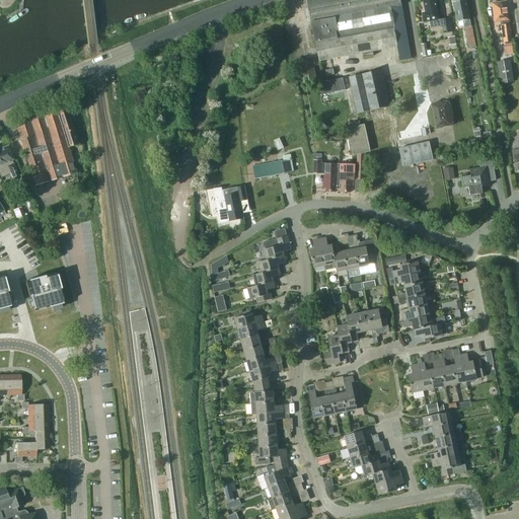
[(394,26),(405,24),(400,0),(314,0),(308,1),(311,19),(338,15),(342,36),(395,26),(394,26)]
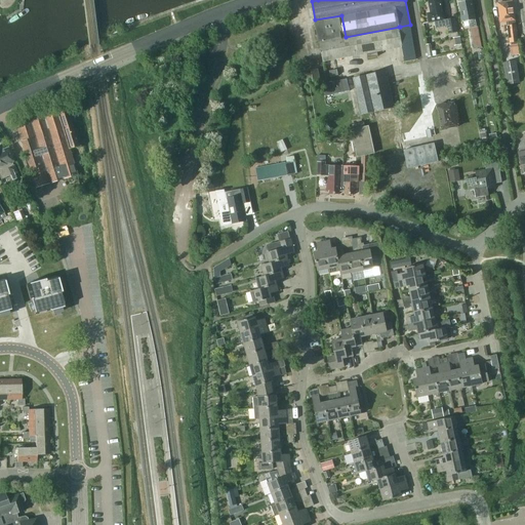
[(454,37),(458,37),(457,33),(457,32),(455,17),(446,19),(444,19),(440,0),(433,0),(429,1),(431,12),(427,12),(429,23),(435,21),(436,28),(447,26),(449,34),(449,35),(450,38),(453,38),(454,37)]
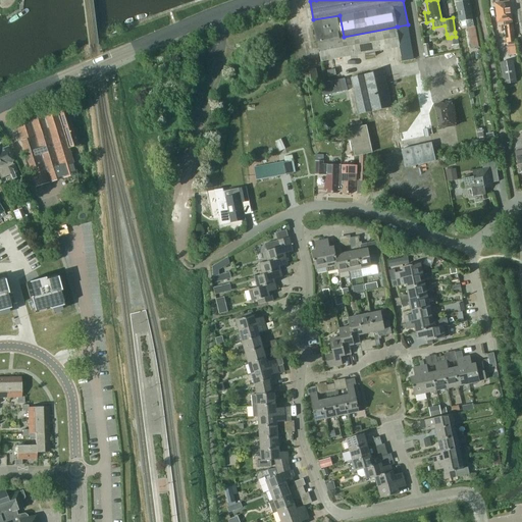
[(471,48),(478,47),(474,25),(469,0),(457,2),(460,21),(465,20),(466,20),(471,48)]
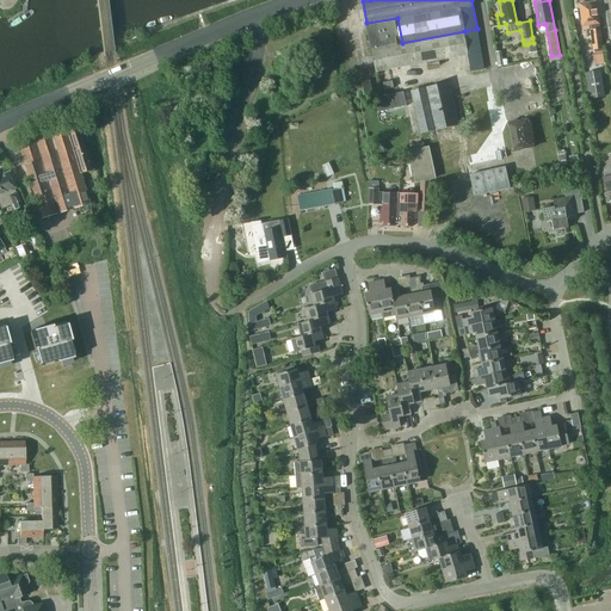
[(598,22),(596,1),(580,4),(582,17),(581,17),(582,25),(590,24),(592,50),(603,49),(602,39),(599,22),(598,22)]
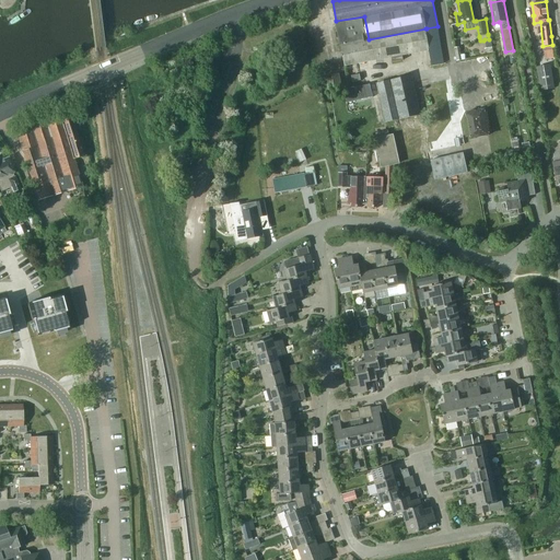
[(336,21),(340,45),(369,39),(364,16),(336,21)]
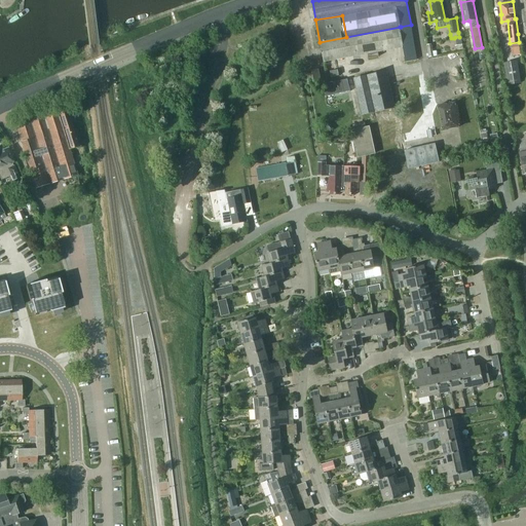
[(346,37),(320,42),(324,62),(369,53),(369,58),(379,55),(378,51),(403,47),(406,61),(417,59),(411,25),(400,27),(401,27),(346,37)]
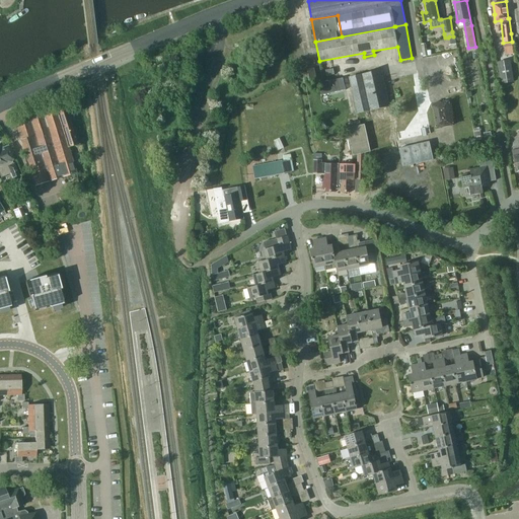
[(427,52),(425,44),(421,45),(423,57),(431,55),(430,51),(427,52)]
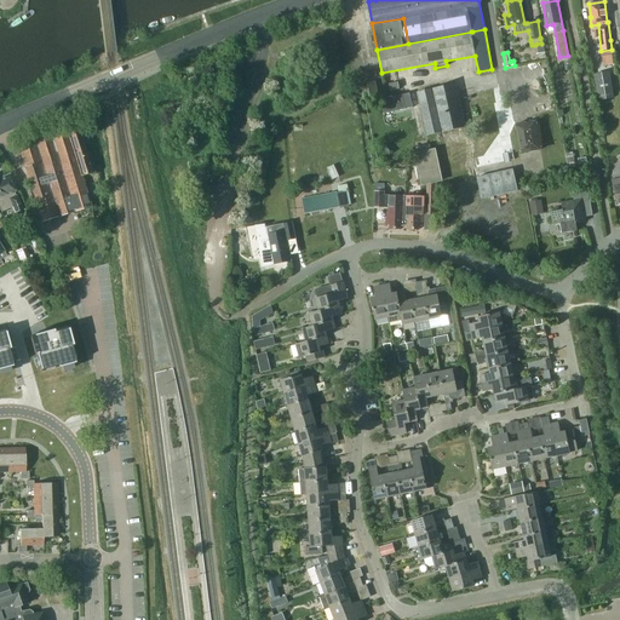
[(614,98),(609,72),(593,74),(598,101),(614,98)]
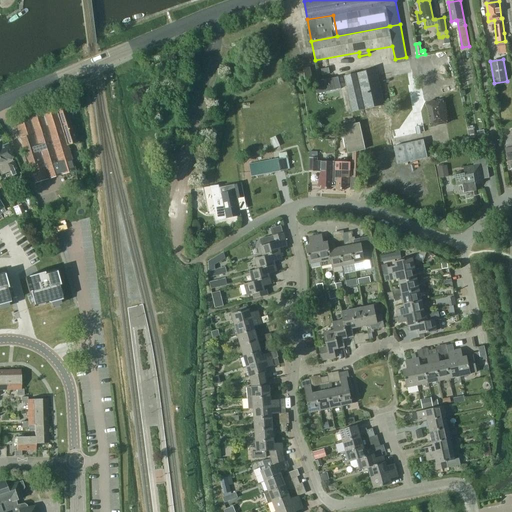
[(310,67),(297,70),(300,83),(313,79),(310,67)]
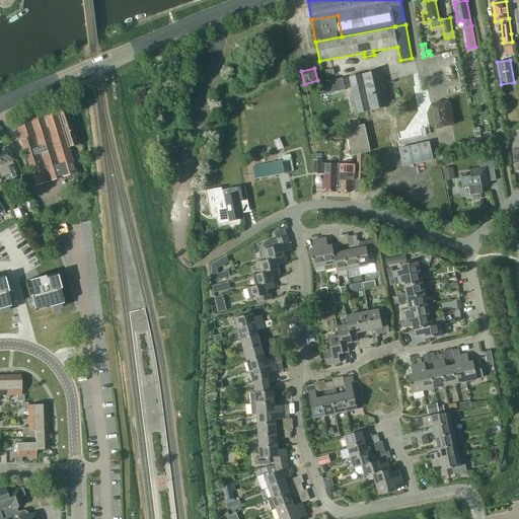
[(389,105),(381,70),(349,77),(357,113),(389,105)]
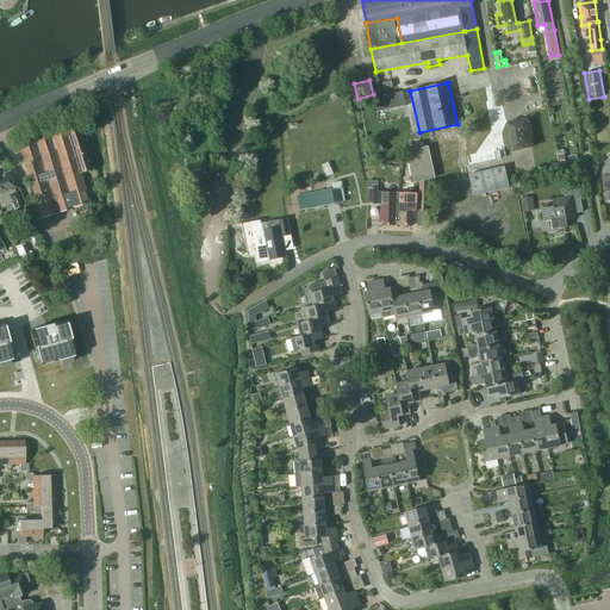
[(403,92),(375,98),(378,112),(406,106),(403,92)]
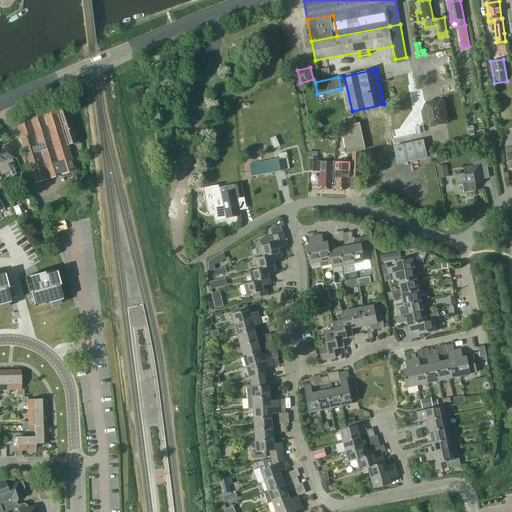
[(448,124),(443,99),(425,102),(430,128),(448,124)]
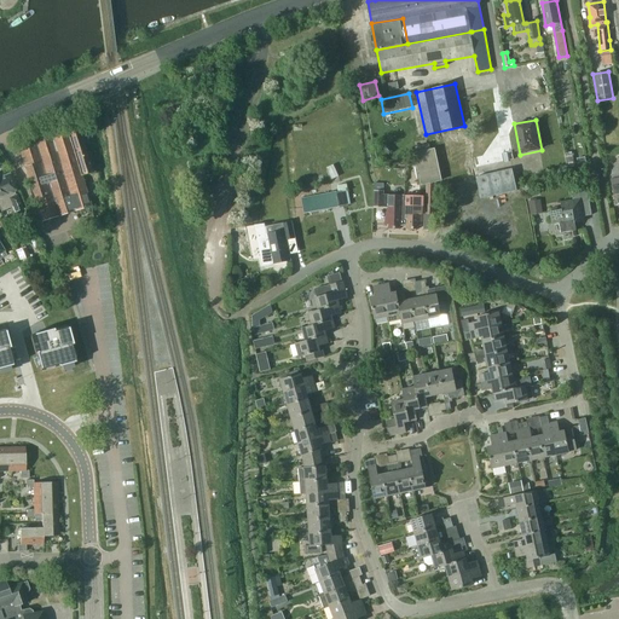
[(67,132),(76,163),(80,177),(91,173),(77,129),(67,132)]
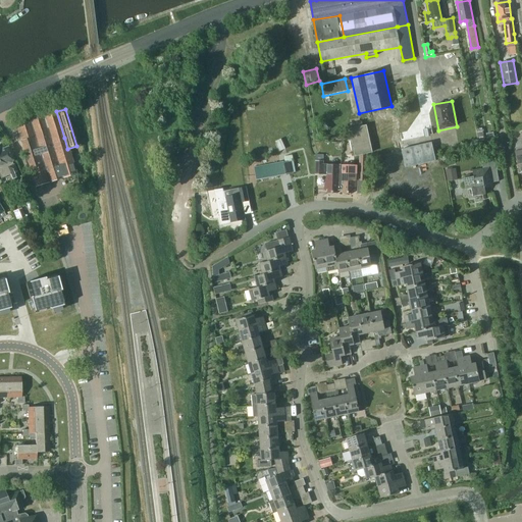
[(50,142),(64,138),(56,111),(15,124),(19,141),(47,132),(50,142)]
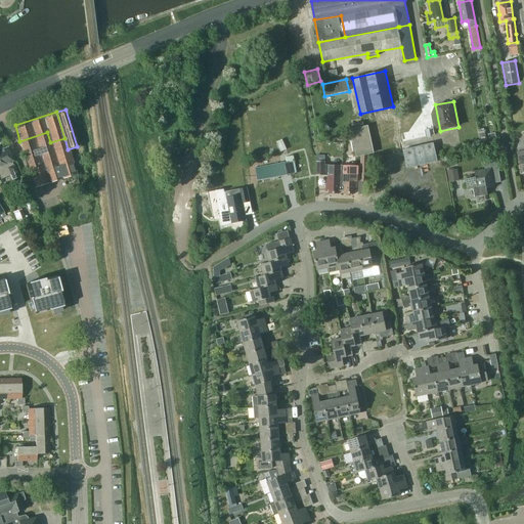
[(375,153),(367,125),(350,129),(356,157),(375,153)]
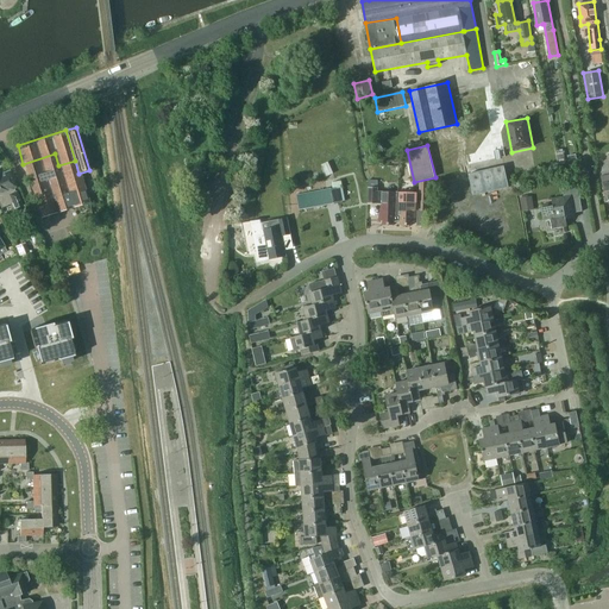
[(23,164),(33,199),(66,188),(58,165),(55,154),(23,164)]
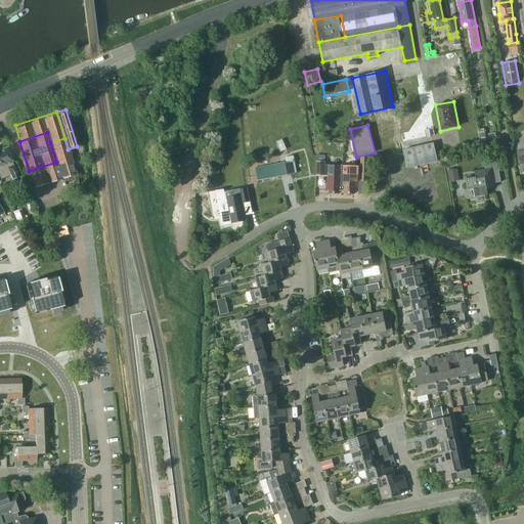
[(489,141),(496,140),(495,133),(488,134),(489,141)]
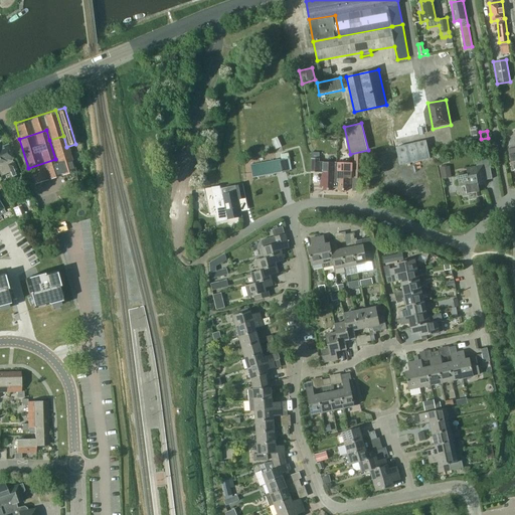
[(63,136),(49,140),(55,159),(28,168),(33,184),(74,172),(66,147),(63,136)]
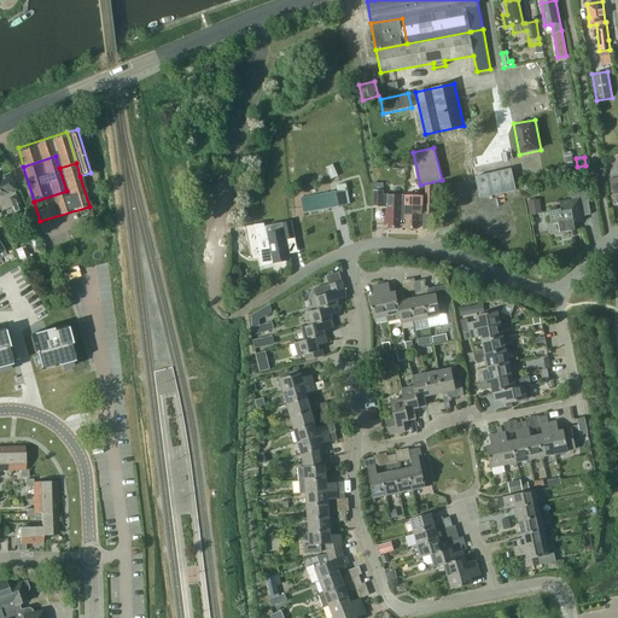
[(516,190),(511,168),(474,176),(481,198),(516,190)]
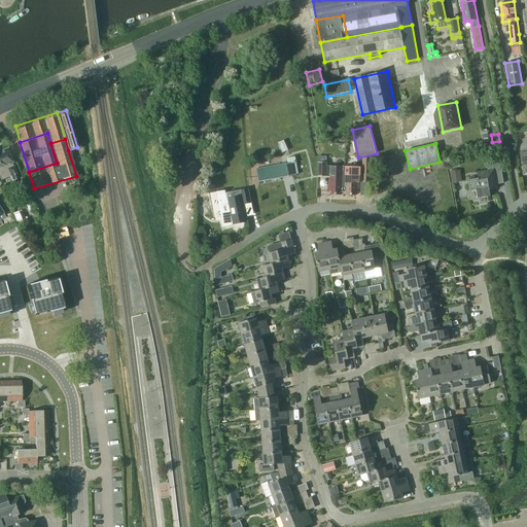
[(0,179),(0,180),(9,176),(11,181),(16,179),(11,167),(10,164),(12,163),(7,148),(0,150),(0,179)]
